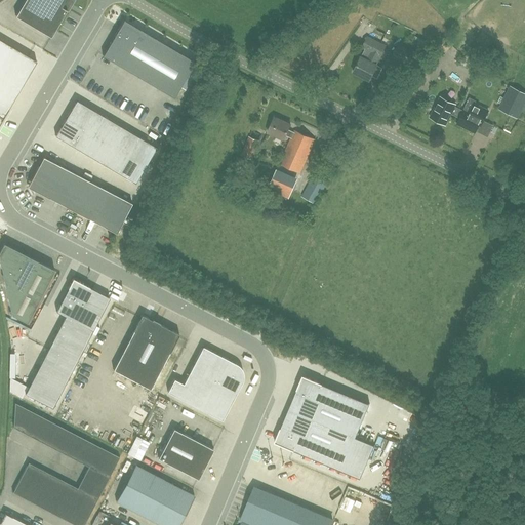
[(71,3),(72,0),(25,0),(15,16),(50,37),(68,9),(71,4),(71,3)]
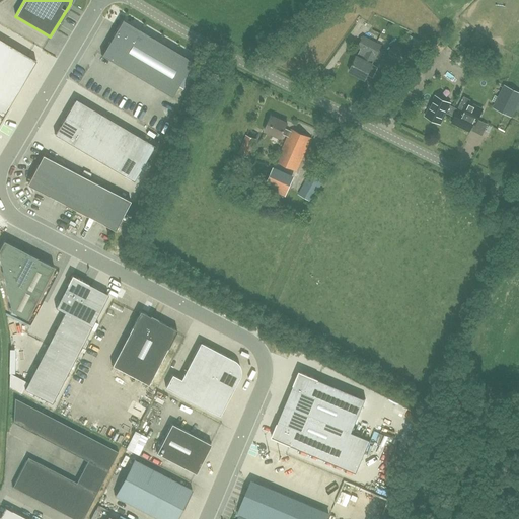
[(172,97),(193,62),(140,30),(123,20),(113,35),(113,36),(101,56),(172,97)]
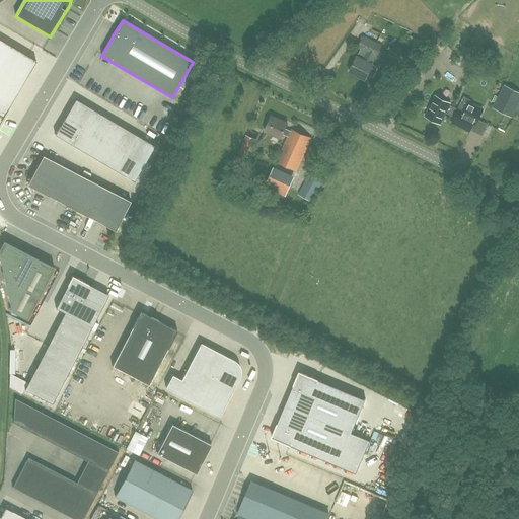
[(366,79),(368,75),(373,77),(378,67),(371,64),(375,57),(404,72),(409,64),(388,54),(390,51),(380,47),(381,46),(363,36),(358,47),(361,48),(357,56),(349,71),(366,79)]
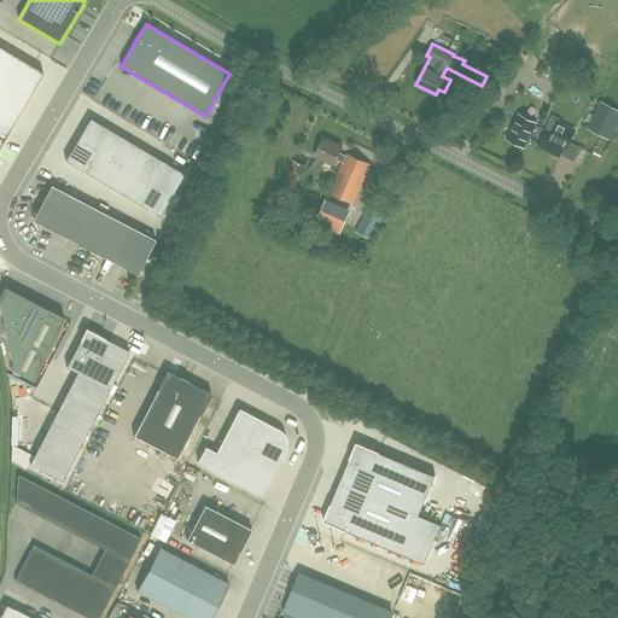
[(0,144),(4,139),(42,73),(0,47),(0,144)]
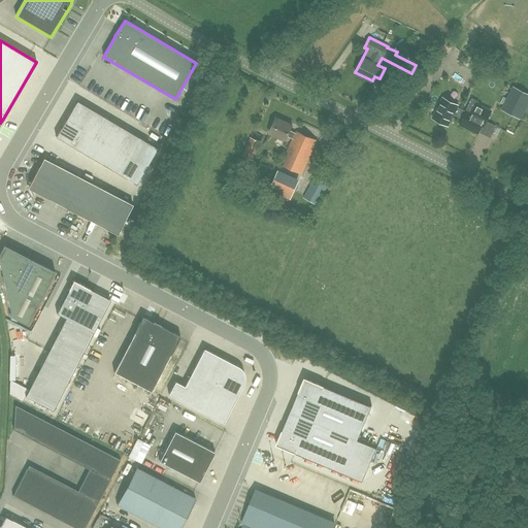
[(395,55),(416,65),(421,56),(400,45),(397,52),(395,55)]
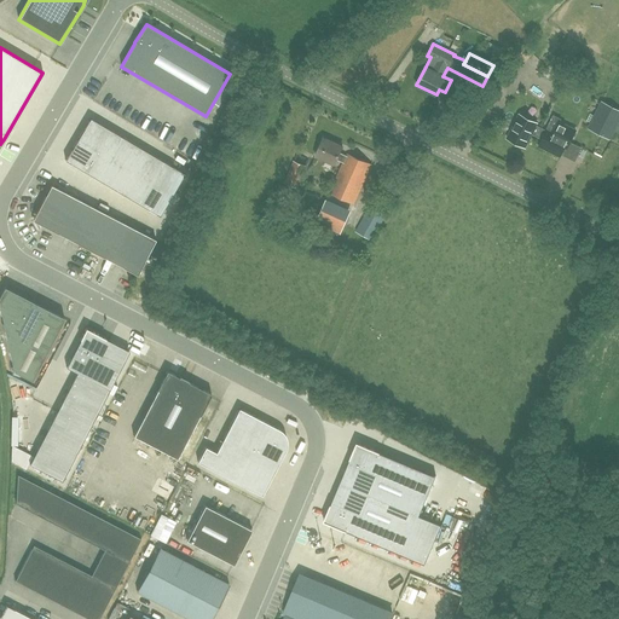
[(550,81),(557,70),(551,67),(544,75),(550,81)]
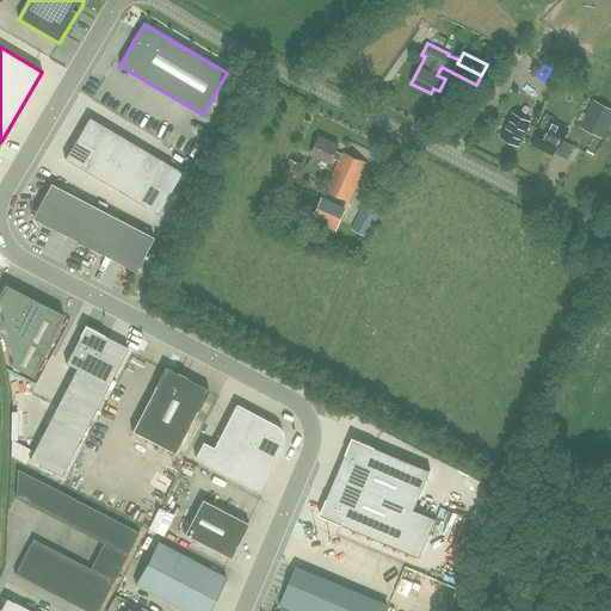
[(610,110),(593,102),(581,127),(602,137),(610,118),(610,110)]
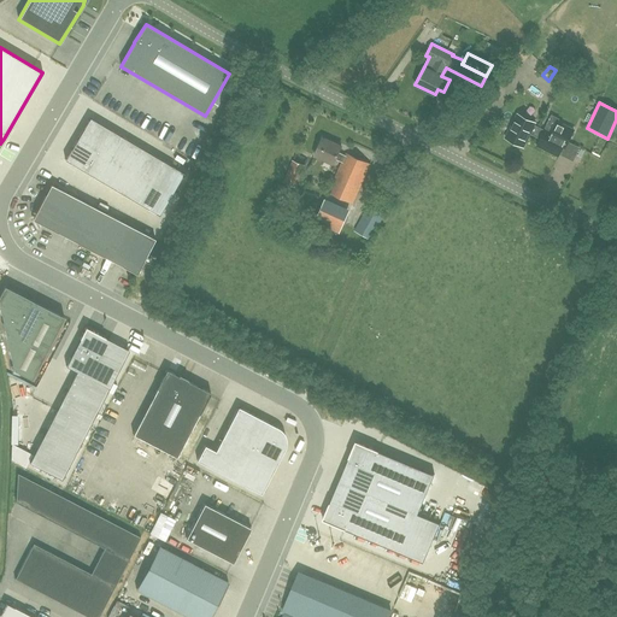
[(562,147),(564,148),(574,130),(557,122),(552,133),(545,130),(545,131),(533,125),(534,123),(517,115),(506,139),(523,147),(529,133),(541,139),(538,146),(558,157),(562,147)]
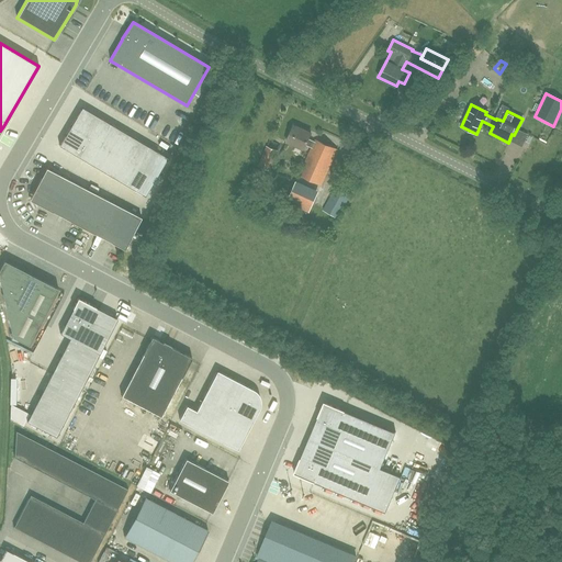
[(81,108),(59,146),(145,197),(167,158),(81,108)]
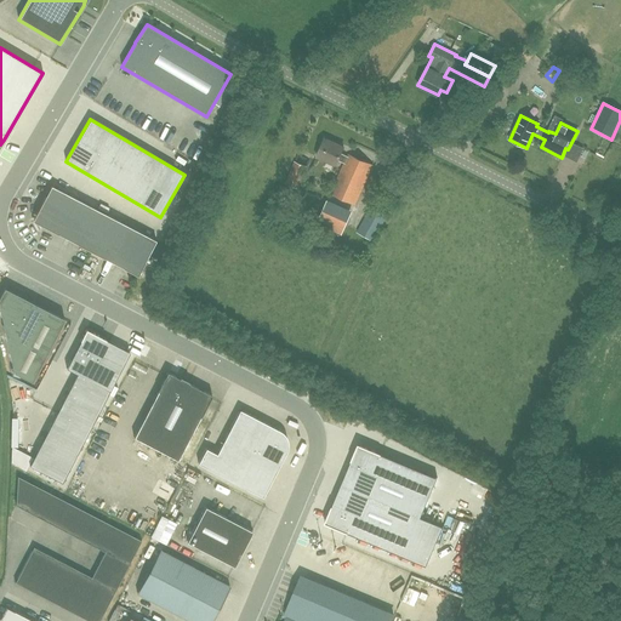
[(354,205),(372,166),(347,155),(347,157),(341,154),(343,148),(324,140),(317,158),(336,166),(339,160),(345,163),(330,194),(354,205)]
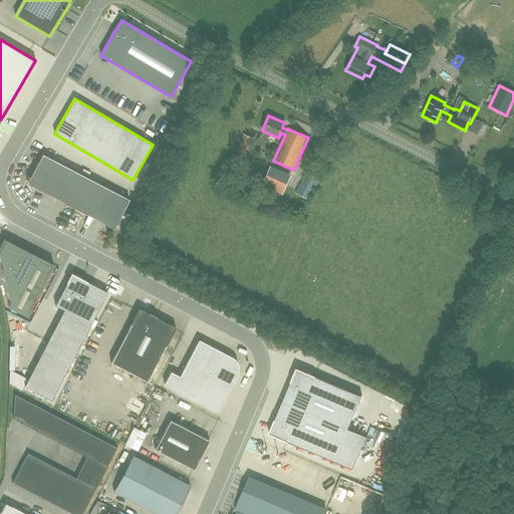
[(246,157),(254,138),(244,134),(236,153),(246,157)]
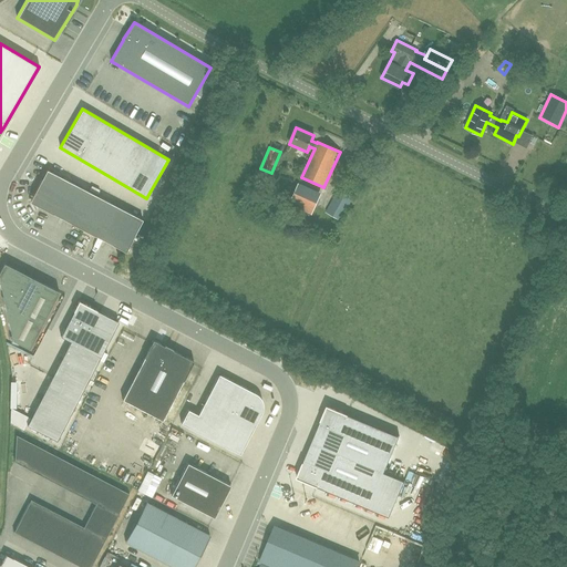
[(61,218),(62,219),(63,216),(73,222),(72,224),(93,236),(95,233),(105,237),(103,240),(104,241),(105,238),(116,244),(114,246),(125,253),(132,240),(131,240),(142,220),(47,169),(47,171),(50,173),(44,183),(41,181),(35,192),(34,193),(34,195),(34,197),(34,199),(34,202),(35,203),(37,205),(38,206),(40,207),(51,214),(52,210),(62,215),(61,218)]
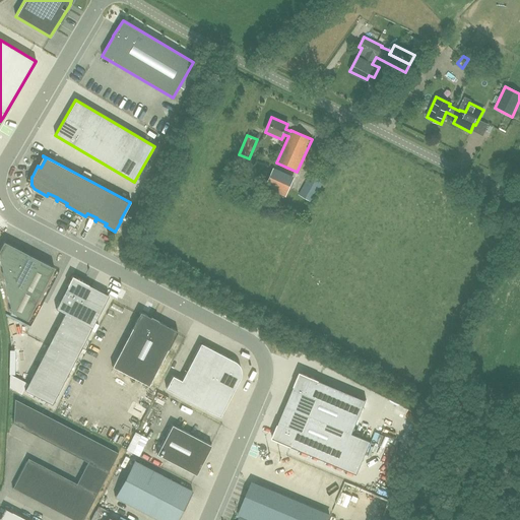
[(286,197),(296,177),(274,168),(265,187),(286,197)]
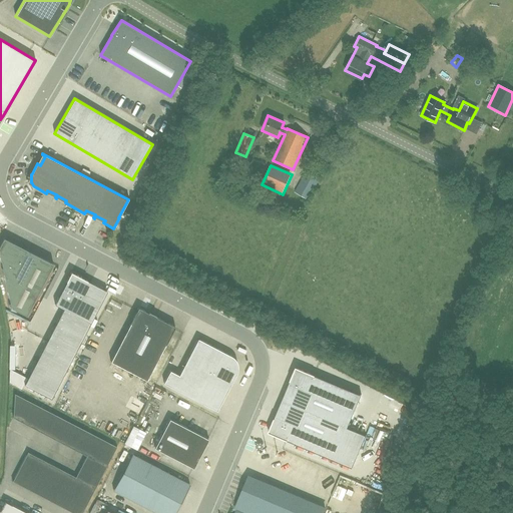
[(308,199),(320,178),(307,170),(295,192),(308,199)]
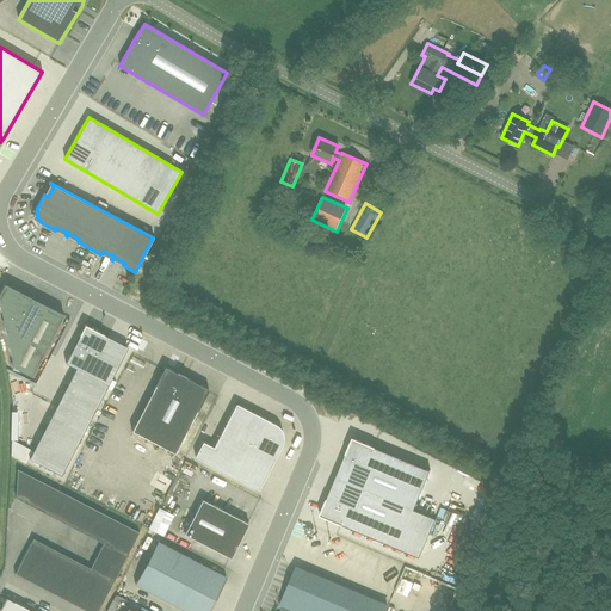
[(4,283),(0,289),(0,308),(13,366),(31,376),(63,314),(4,283)]
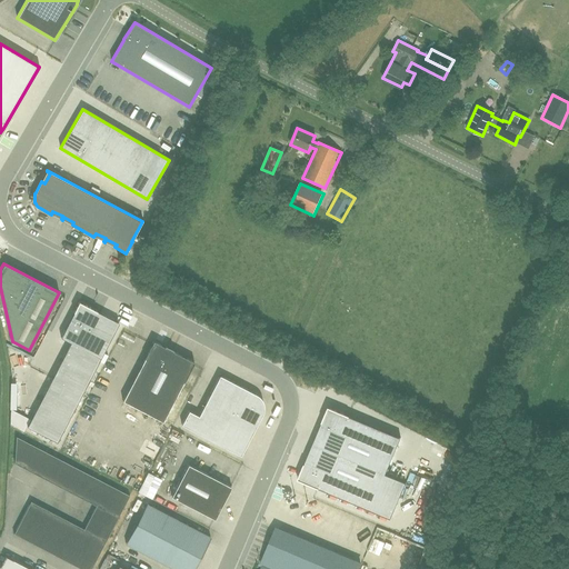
[(27,427),(57,442),(119,323),(79,302),(60,338),(71,343),(27,427)]
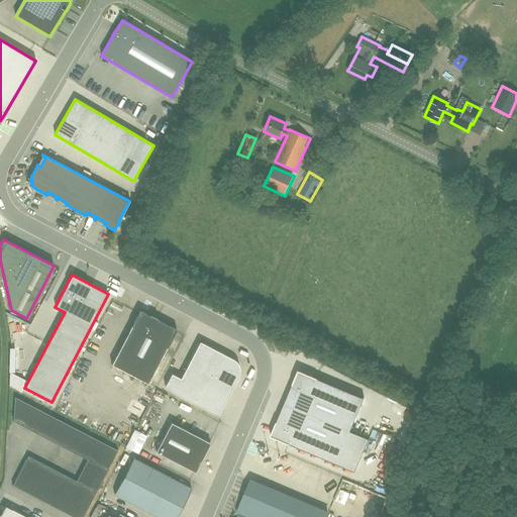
[(101,289),(111,294),(116,286),(106,281),(101,289)]
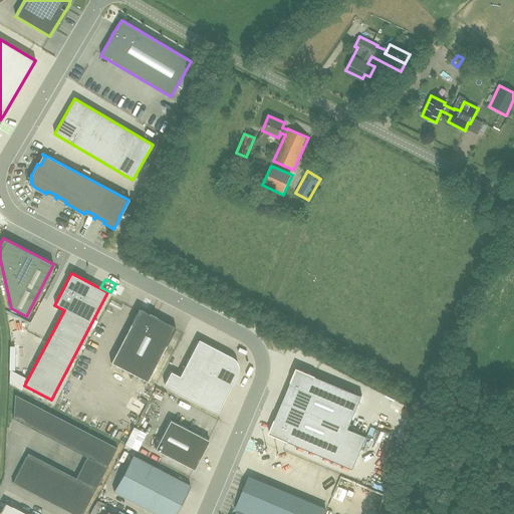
[(166,345),(176,327),(156,317),(157,316),(150,312),(149,313),(139,308),(131,324),(110,362),(147,381),(166,345)]
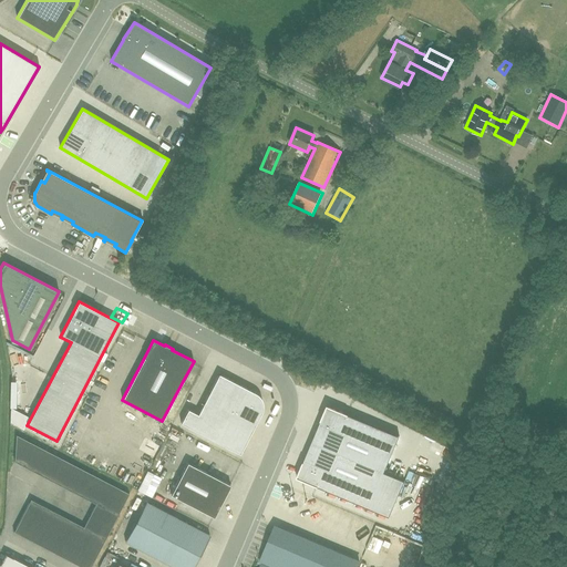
[(218,374),(197,415),(188,410),(181,423),(239,454),(261,413),(263,411),(263,408),(263,405),(263,403),(261,401),(260,399),(259,397),(257,395),(255,393),(218,374)]
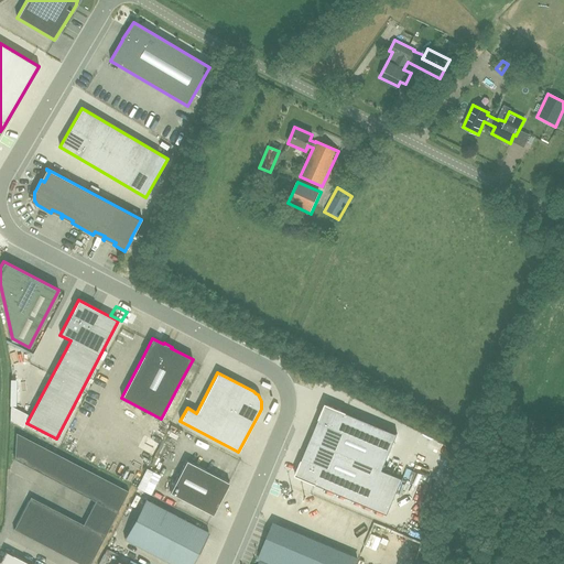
[(301,459),(294,475),(387,514),(402,478),(382,469),(397,434),(346,412),(325,403),(318,419),(302,459),(301,459)]
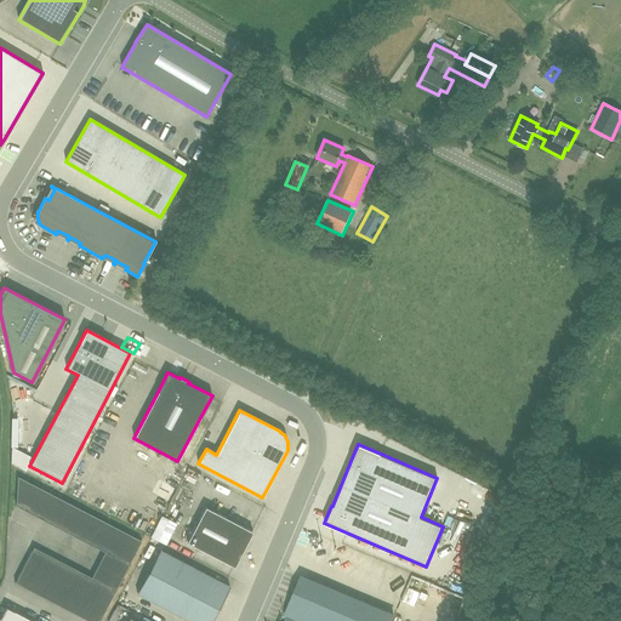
[(15,584),(87,620),(98,620),(141,541),(17,477),(16,506),(104,552),(91,577),(34,547),(15,584)]
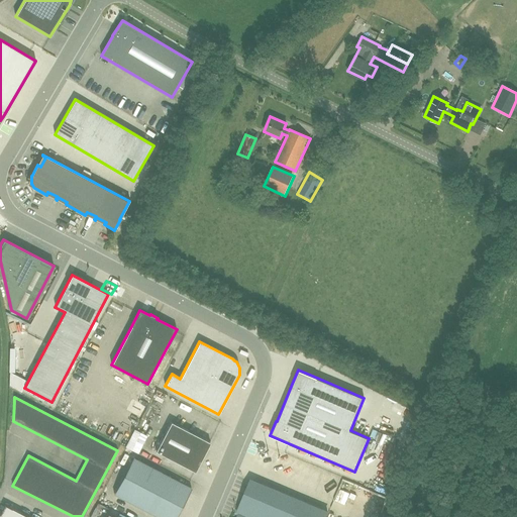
[(205,452),(210,442),(171,422),(156,451),(195,472),(194,472),(195,473),(205,452)]
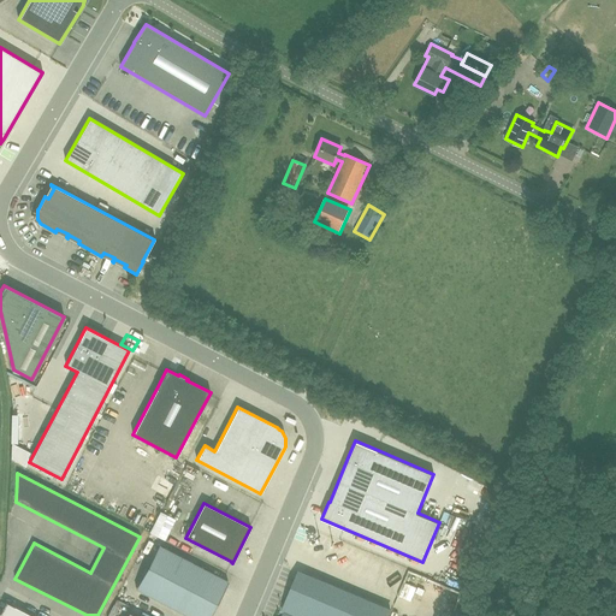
[(158,545),(136,588),(188,615),(209,615),(227,582),(158,545)]
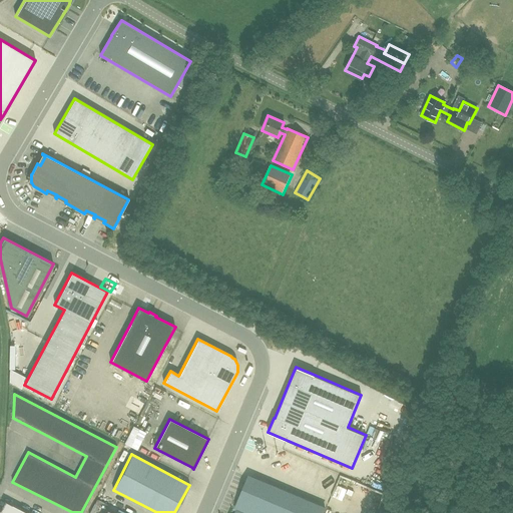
[(236,510),(234,512),(323,512),(325,508),(265,483),(265,482),(250,476),(248,479),(249,480),(240,499),(235,510),(236,510)]
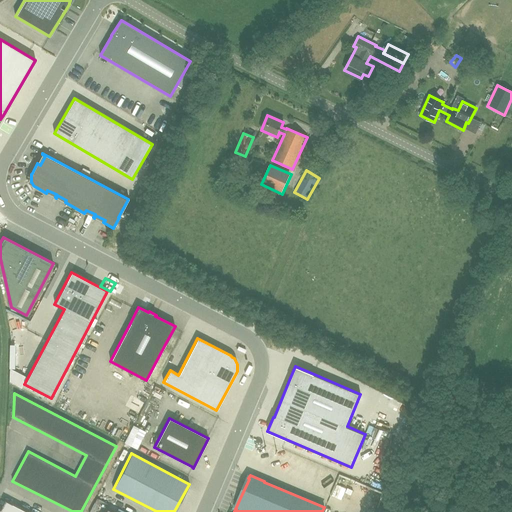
[(26,511),(5,501),(0,509),(0,511),(26,511)]
